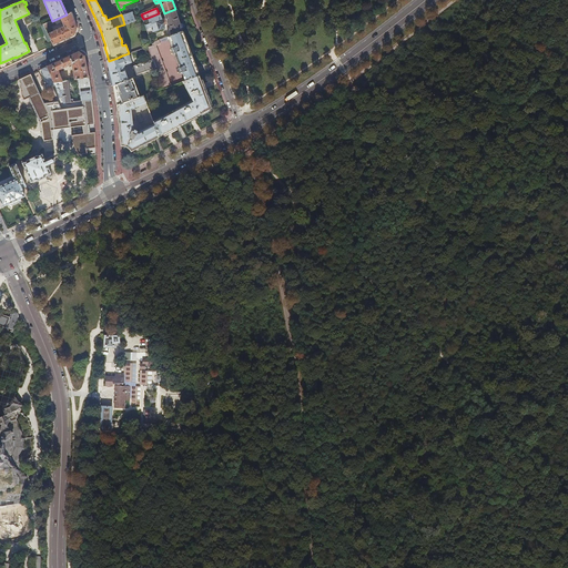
[(168,23),(171,36),(183,31),(179,18),(175,9),(164,13),(165,18),(162,19),(160,13),(159,13),(148,18),(150,23),(145,26),(146,29),(151,28),(152,30),(153,32),(165,28),(164,24),(168,23)]
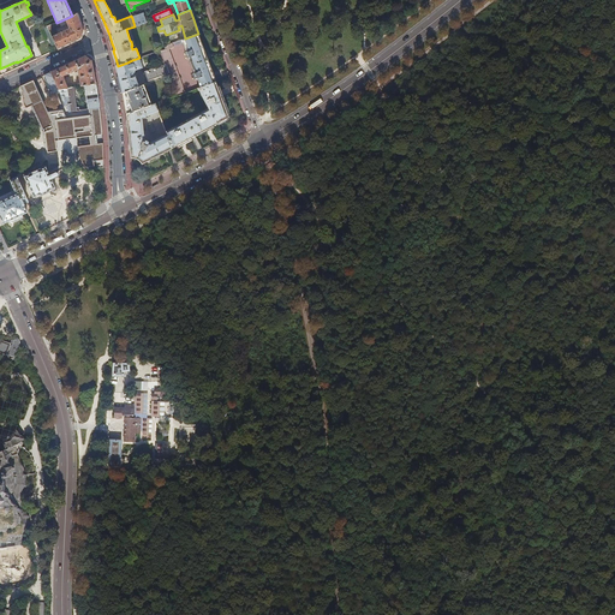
[(81,39),(84,31),(82,24),(77,13),(72,16),(57,23),(52,24),(48,27),(47,27),(49,31),(67,24),(70,29),(52,37),(55,43),(58,49),(70,43),(81,39)]
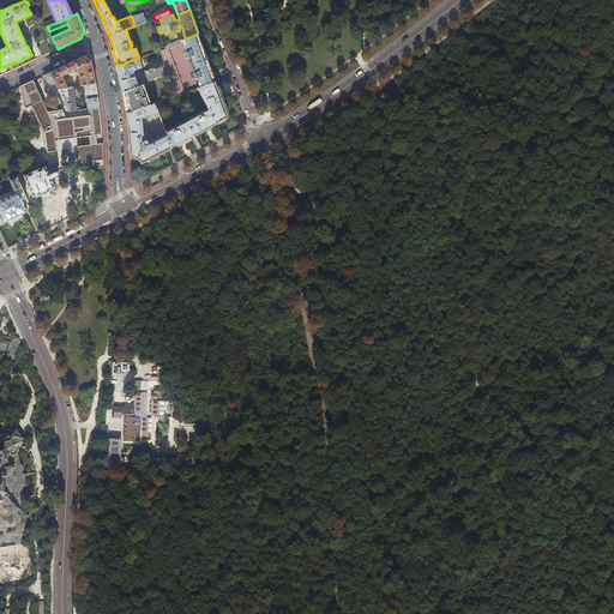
[(144,13),(132,18),(134,26),(146,22),(144,13)]
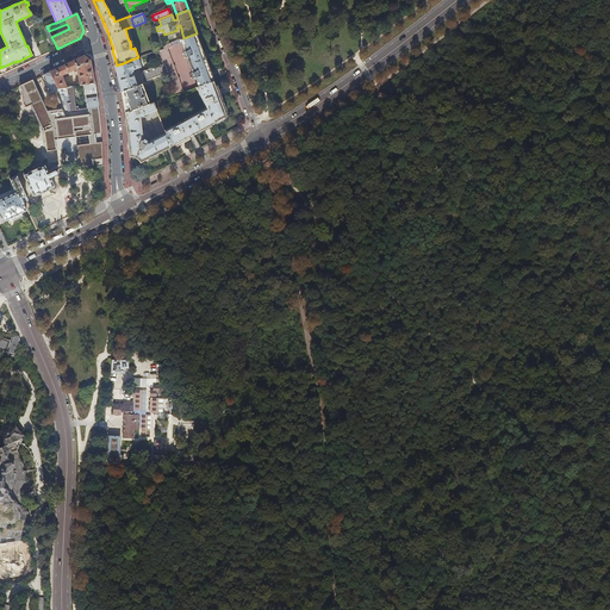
[(51,45),(55,43),(51,37),(49,31),(47,26),(48,26),(47,24),(43,26),(51,45)]
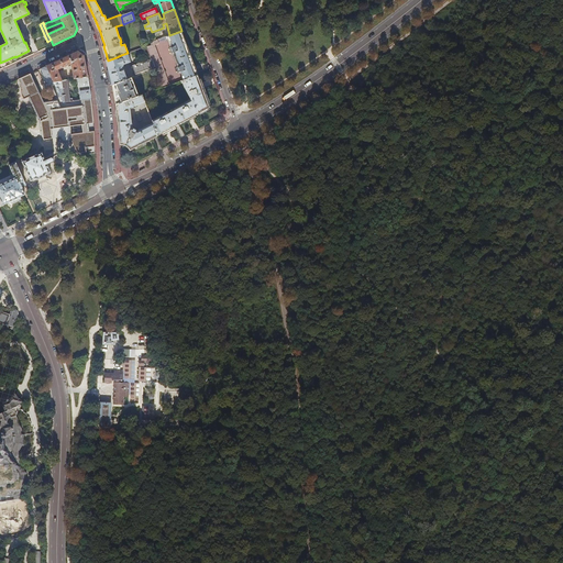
[(162,88),(181,80),(198,75),(187,45),(181,31),(169,35),(151,43),(152,45),(146,46),(151,56),(151,58),(152,58),(155,67),(157,72),(156,72),(162,88)]
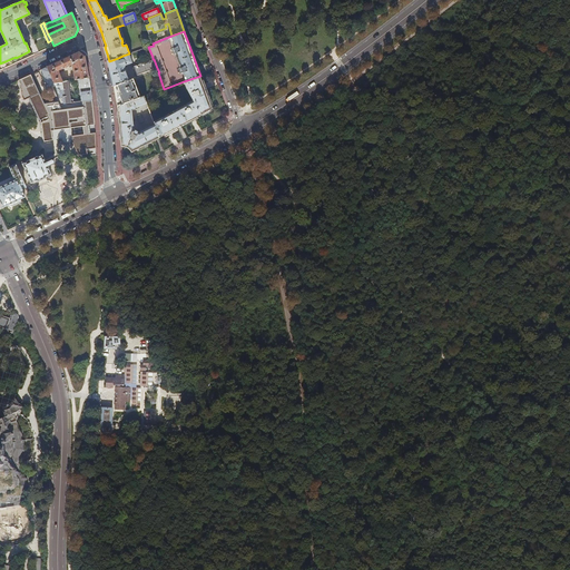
[(64,59),(47,67),(65,104),(78,101),(78,99),(70,100),(67,81),(65,81),(64,80),(62,80),(59,71),(72,66),(75,80),(79,80),(80,88),(90,87),(87,67),(85,56),(79,52),(64,59)]
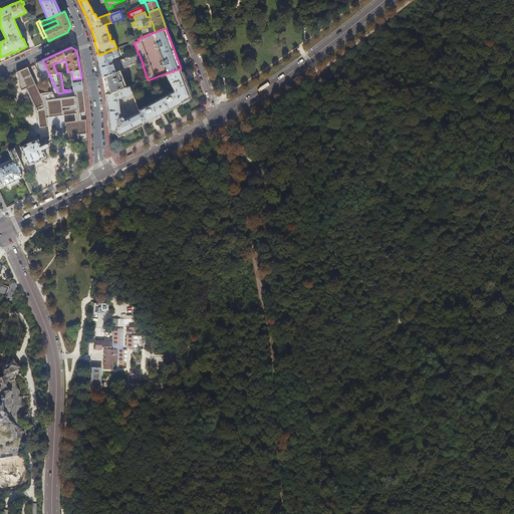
[(116,48),(110,50),(111,53),(107,54),(106,52),(98,55),(97,55),(99,66),(102,77),(103,77),(116,72),(115,71),(112,61),(113,59),(119,57),(116,48)]
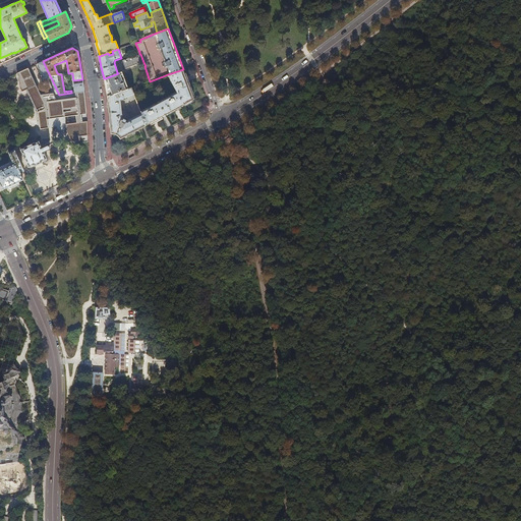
[(125,69),(143,62),(140,54),(139,54),(133,56),(122,60),(125,69)]
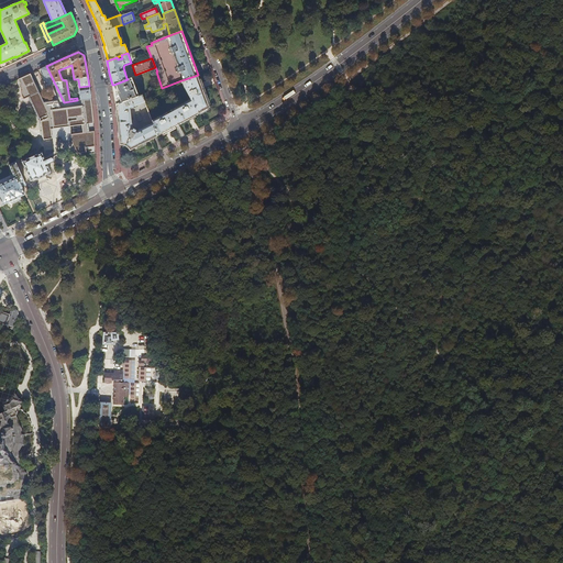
[(47,95),(50,98),(51,98),(54,103),(55,103),(56,103),(64,102),(46,66),(41,69),(43,75),(43,76),(45,83),(46,81),(48,87),(46,88),(48,94),(47,95)]
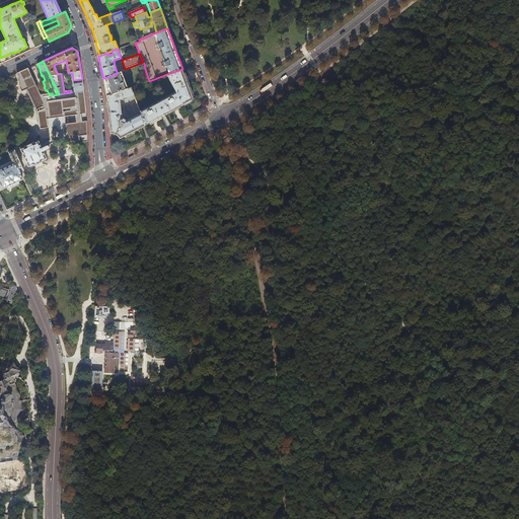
[(167,74),(176,91),(183,104),(192,100),(194,99),(190,93),(191,92),(187,80),(182,69),(167,74)]
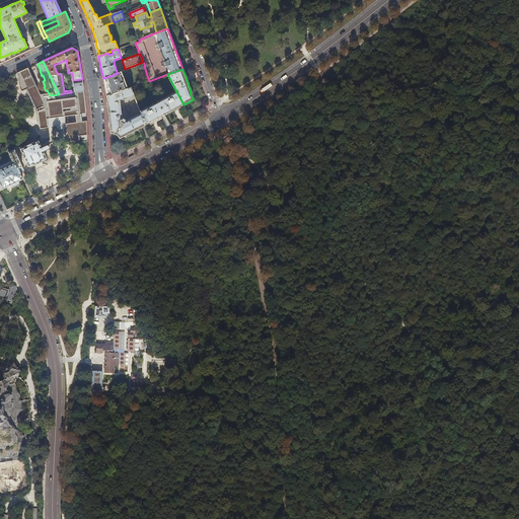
[(122,72),(118,73),(104,78),(106,82),(105,82),(107,86),(106,86),(107,90),(107,91),(108,95),(128,88),(122,72)]
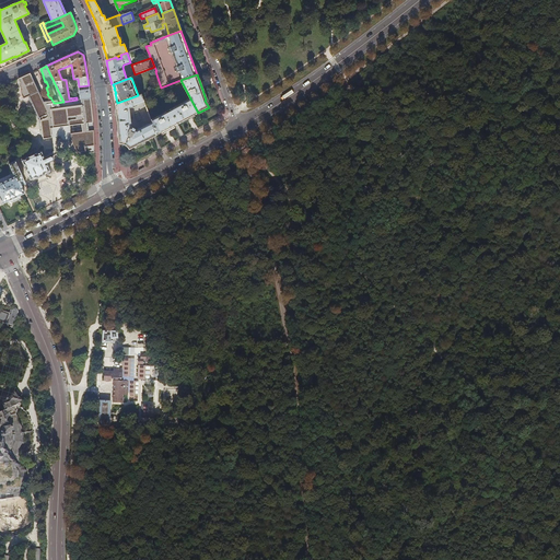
[(81,100),(91,97),(90,89),(80,91),(81,100)]
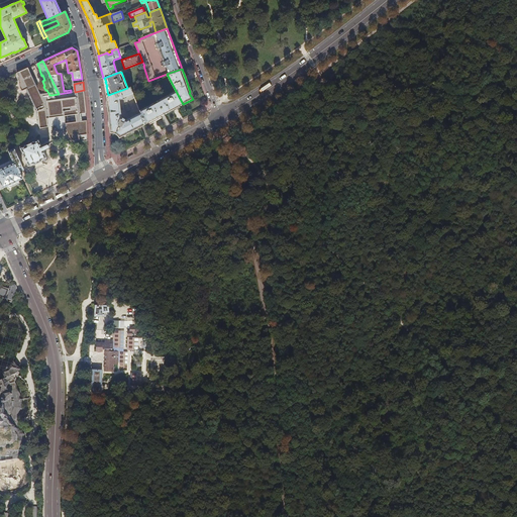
[(25,100),(38,98),(36,84),(23,86),(25,100)]
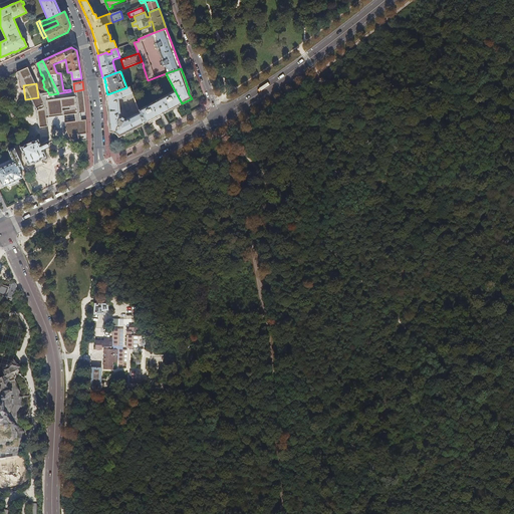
[(131,86),(126,87),(107,94),(106,95),(107,111),(109,133),(111,133),(113,133),(115,134),(117,136),(118,137),(126,133),(144,123),(139,109),(131,86)]
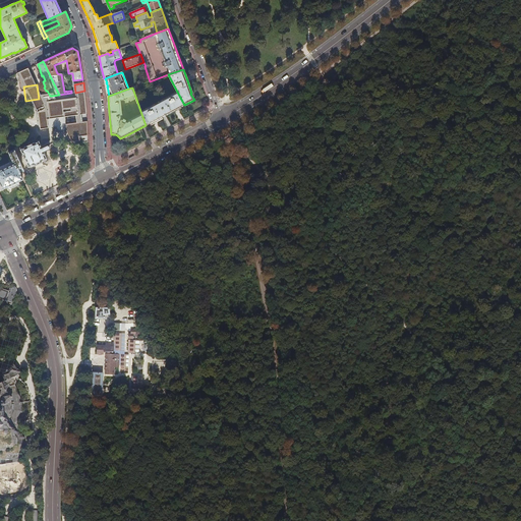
[(177,92),(140,111),(146,125),(157,120),(176,110),(184,105),(177,92)]
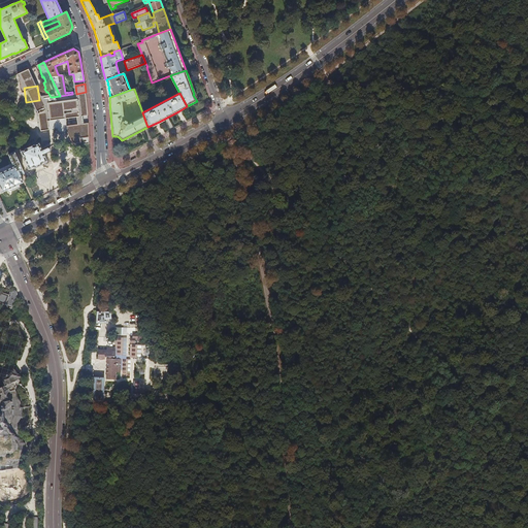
[(37,111),(38,122),(83,114),(81,105),(37,111)]
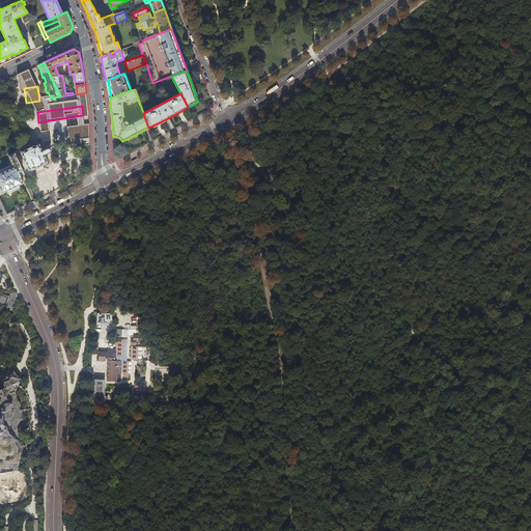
[(39,131),(42,140),(79,134),(78,124),(39,131)]
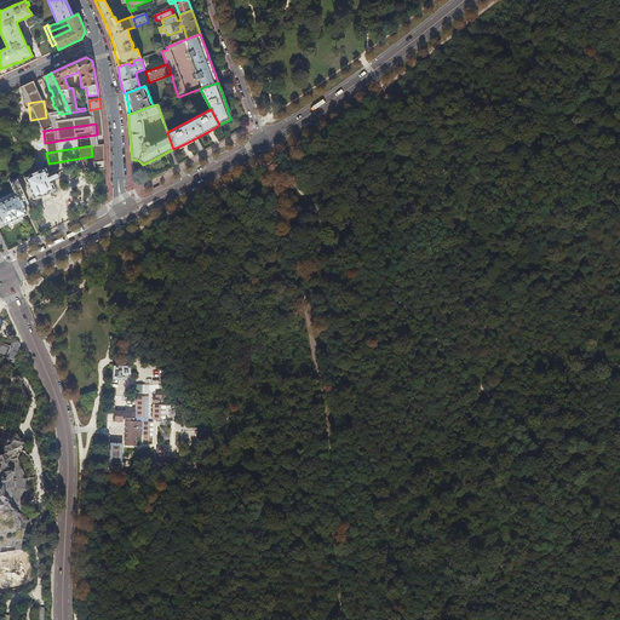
[(24,176),(26,178),(30,176),(30,174),(40,170),(40,171),(46,168),(45,166),(24,176)]
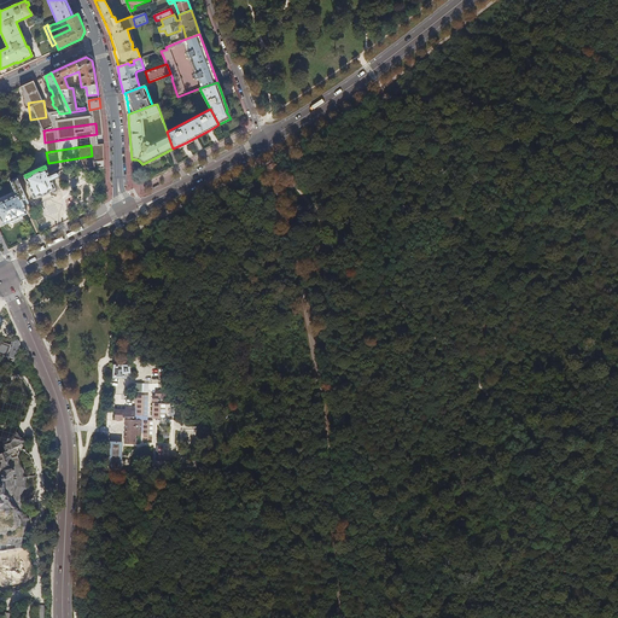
[(50,191),(56,188),(52,180),(58,178),(56,173),(50,175),(46,168),(40,170),(40,169),(30,174),(30,175),(25,178),(34,198),(40,196),(40,197),(50,192),(50,191)]
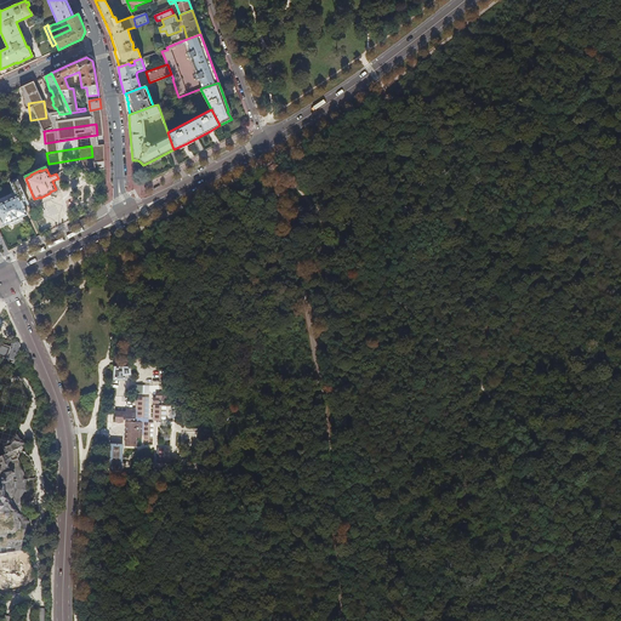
[(17,180),(11,182),(15,192),(11,193),(13,197),(0,203),(0,218),(4,226),(27,215),(23,206),(22,203),(27,200),(17,180)]
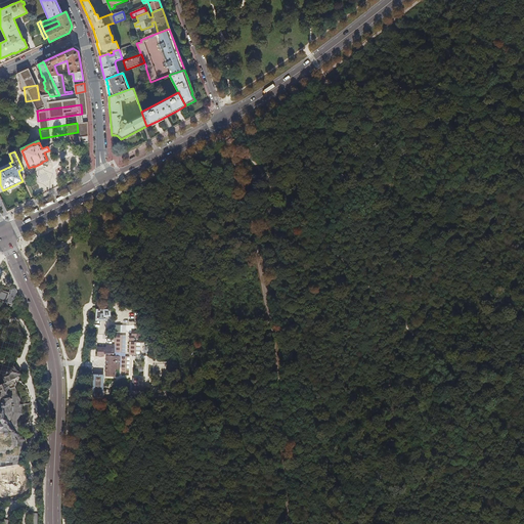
[(60,176),(79,168),(74,156),(64,160),(66,163),(55,168),(60,176)]
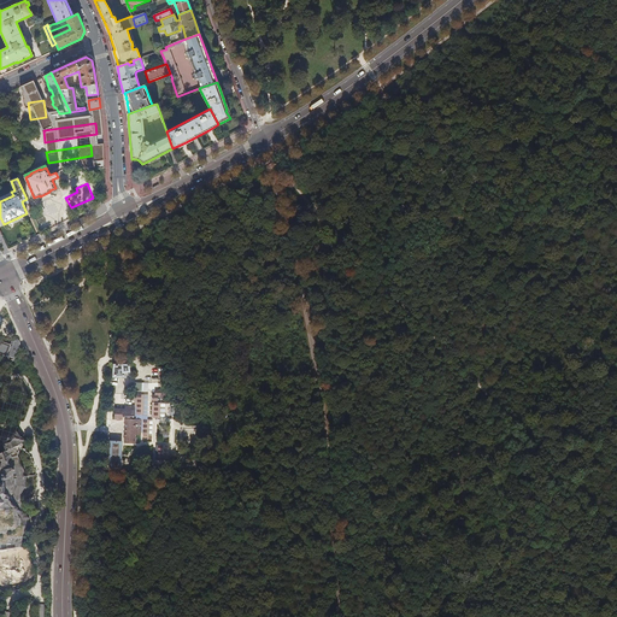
[(57,192),(56,188),(50,191),(50,192),(40,197),(40,195),(34,198),(36,201),(42,198),(51,194),(57,192)]
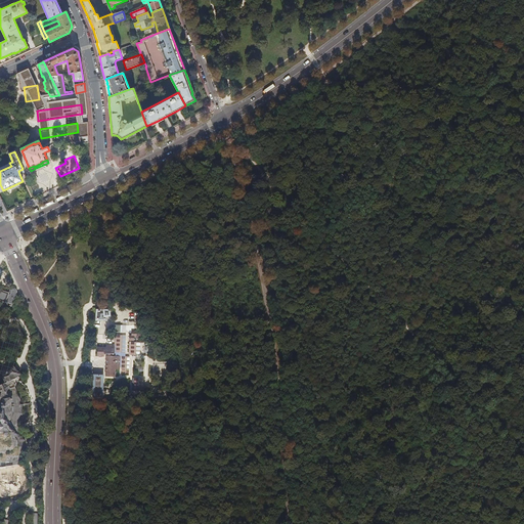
[(7,293),(4,301),(14,304),(16,297),(17,296),(15,295),(16,291),(15,290),(14,289),(13,289),(12,289),(11,289),(10,290),(9,294),(7,293)]
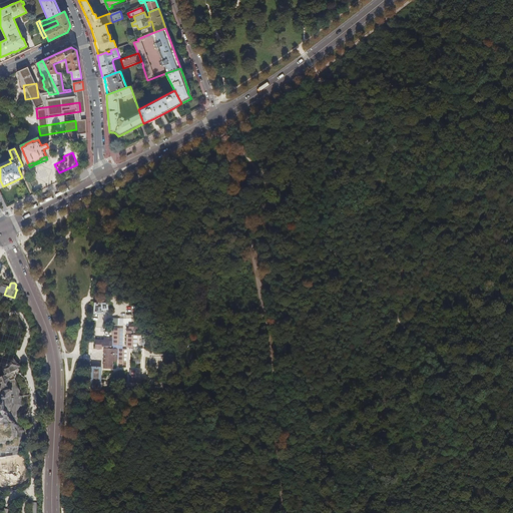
[(97,314),(109,314),(108,310),(113,310),(112,303),(97,303),(97,314)]
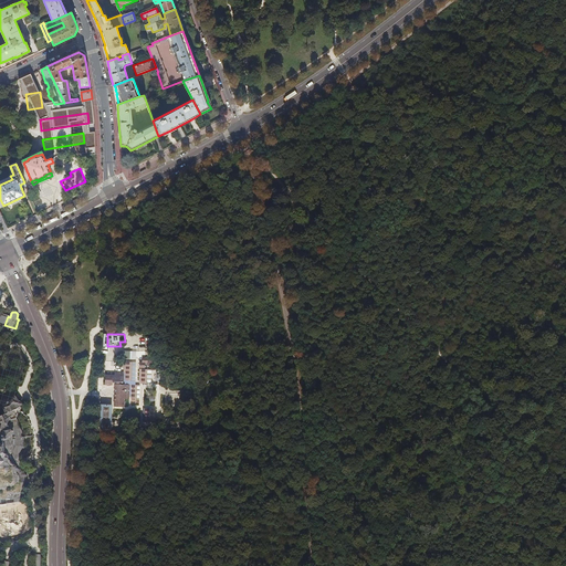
[(140,384),(153,385),(153,370),(153,359),(143,359),(143,363),(140,363),(140,369),(146,369),(146,365),(148,365),(148,367),(149,367),(149,370),(148,370),(140,370),(140,384)]
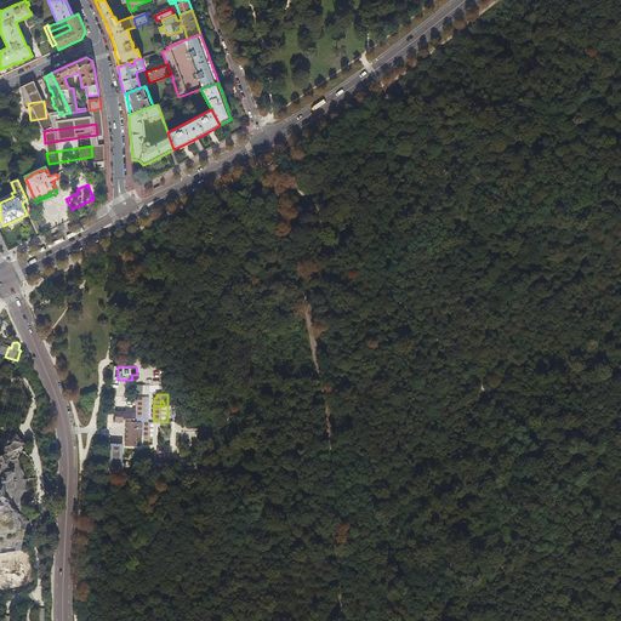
[(138,439),(154,439),(155,422),(151,422),(151,412),(151,399),(140,399),(138,406),(138,439)]
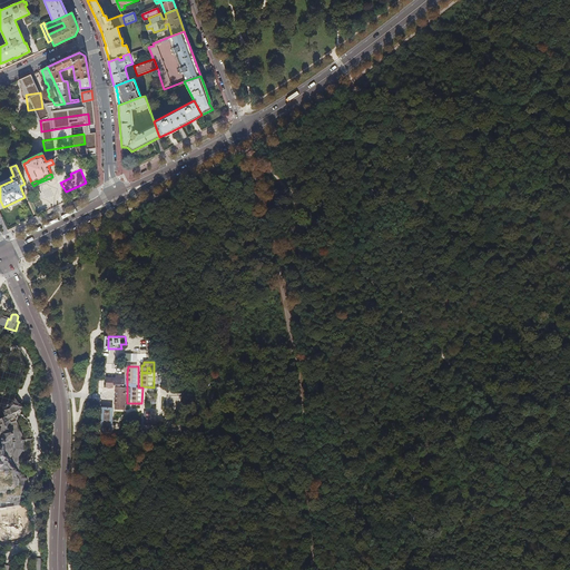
[(117,410),(127,410),(127,403),(127,373),(118,373),(118,377),(108,376),(108,389),(117,389),(117,410)]
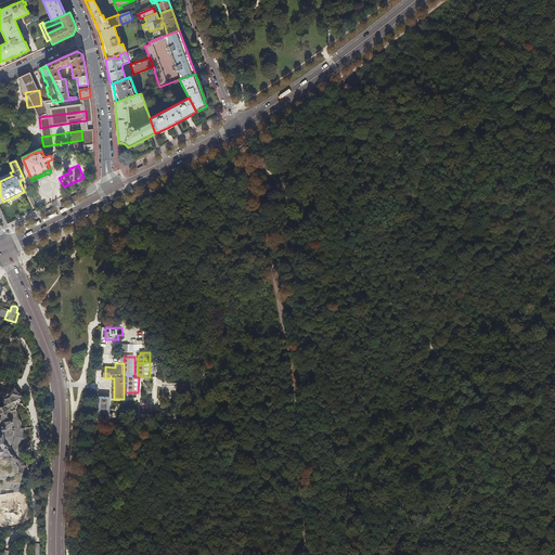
[(0,492),(18,491),(25,460),(25,454),(25,452),(24,449),(33,429),(27,410),(24,401),(21,391),(20,390),(17,389),(16,388),(14,386),(11,395),(4,398),(0,394),(0,492)]
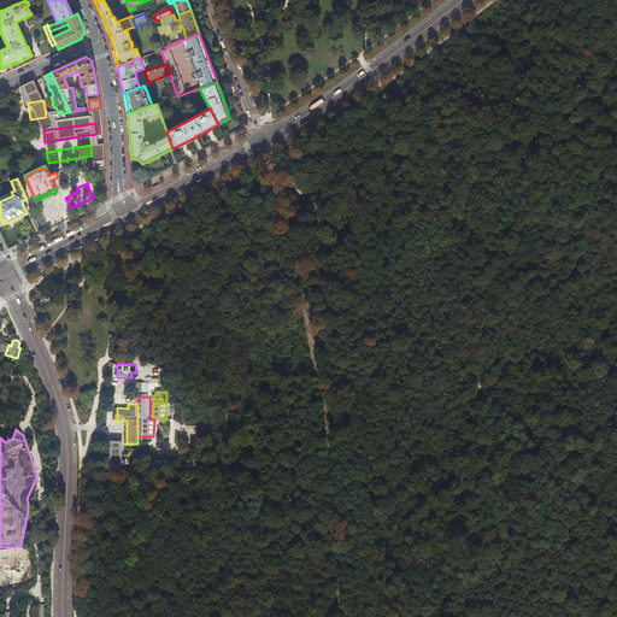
[(110,441),(109,465),(122,465),(122,441),(110,441)]
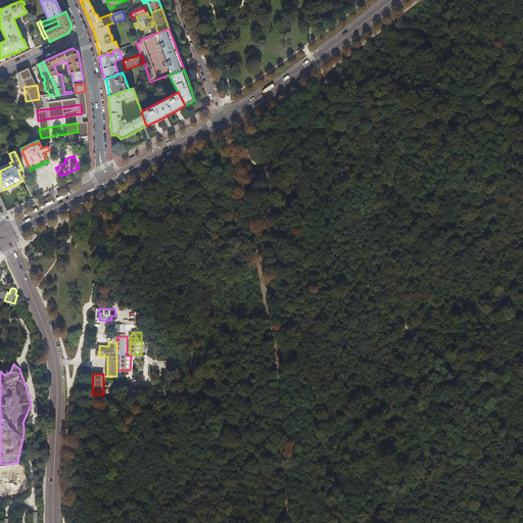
All buildings are outlined.
